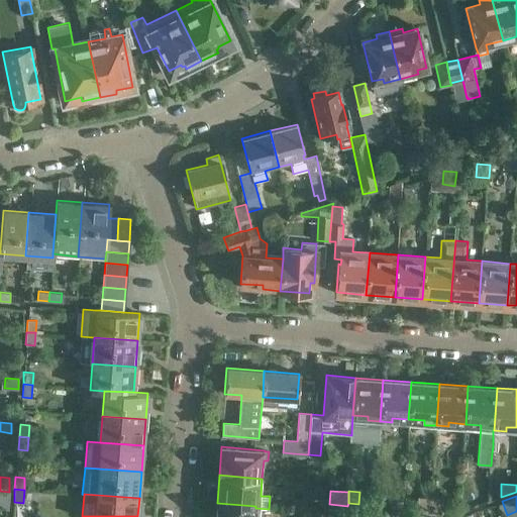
[(430,498),(418,497),(417,516),(428,516),(430,498)]
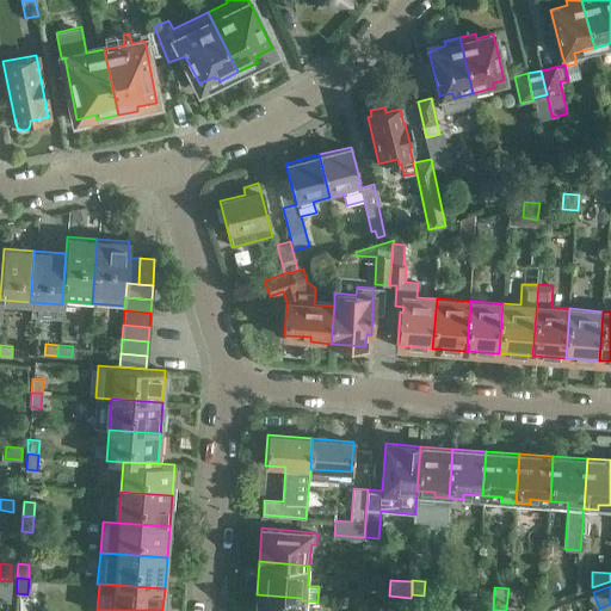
[(520,610),(523,590),(508,588),(507,610),(512,610),(520,610)]
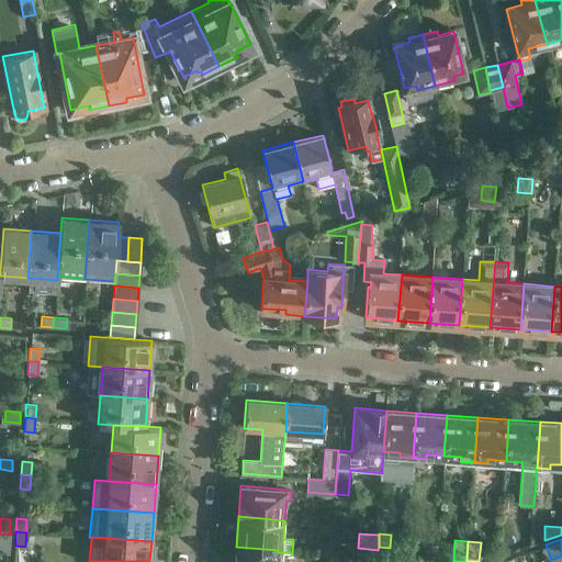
[(438,547),(423,546),(422,559),(437,560),(438,547)]
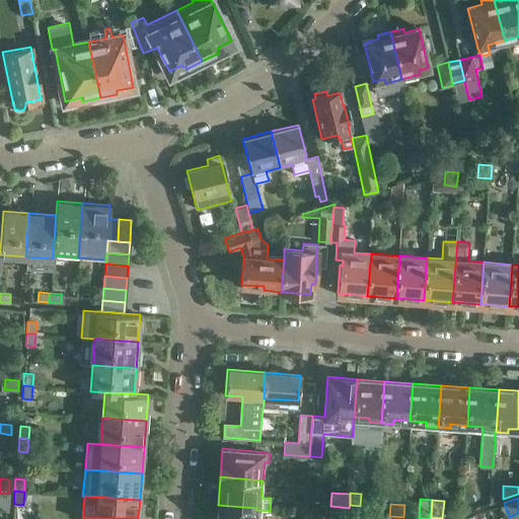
[(256,508),(218,505),(216,518),(254,518),(256,510),(256,508)]
